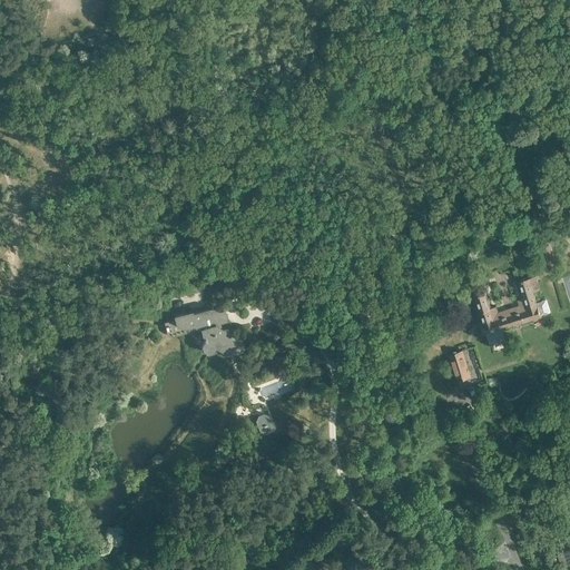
[(482,321),(479,322),(482,334),(485,333),(490,345),(505,340),(502,328),(541,316),(541,315),(550,313),(547,300),(537,303),(533,292),(540,290),(536,276),(524,279),(524,278),(521,279),(522,281),(518,282),(523,297),(517,300),(519,305),(498,312),(495,306),(490,308),(485,292),(473,295),(482,321)]
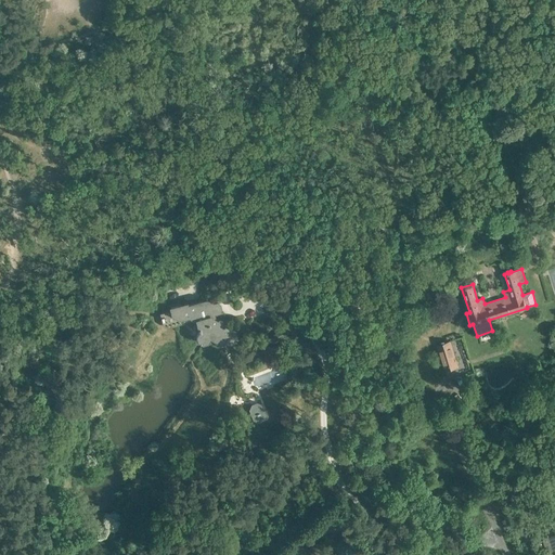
[(201,301),(188,305),(188,302),(169,307),(170,311),(159,314),(163,326),(168,328),(184,324),(185,324),(195,322),(198,333),(196,336),(197,339),(197,340),(197,341),(203,345),(208,343),(210,338),(219,344),(237,339),(235,332),(216,321),(215,314),(219,306),(209,300),(208,300),(206,300),(205,300),(201,301)]
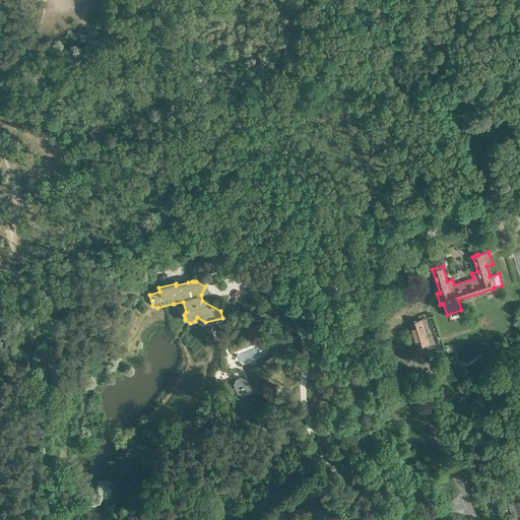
[(324,290),(328,302),(343,298),(338,286),(324,290)]
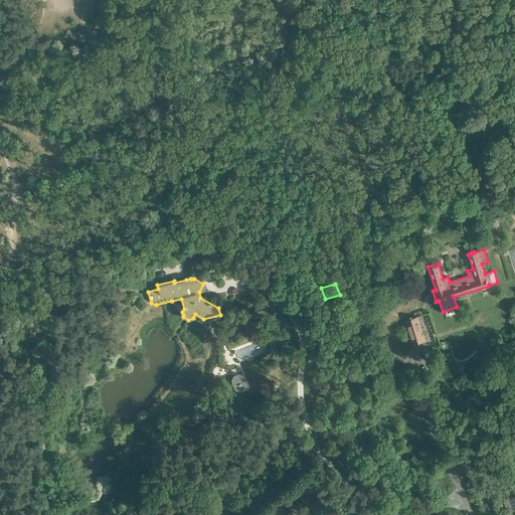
[(384,300),(387,306),(405,298),(401,292),(384,300)]
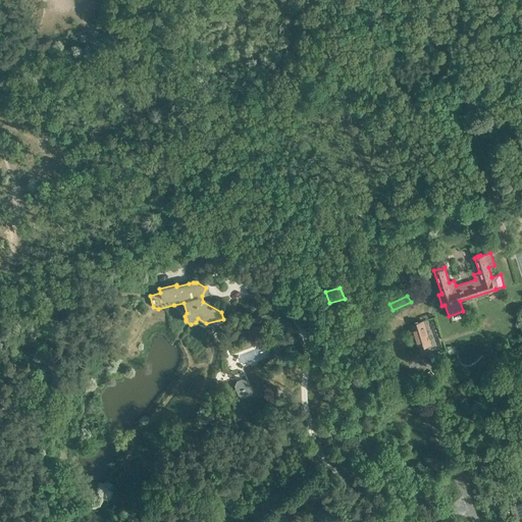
[(411,324),(418,348),(430,345),(422,321),(411,324)]
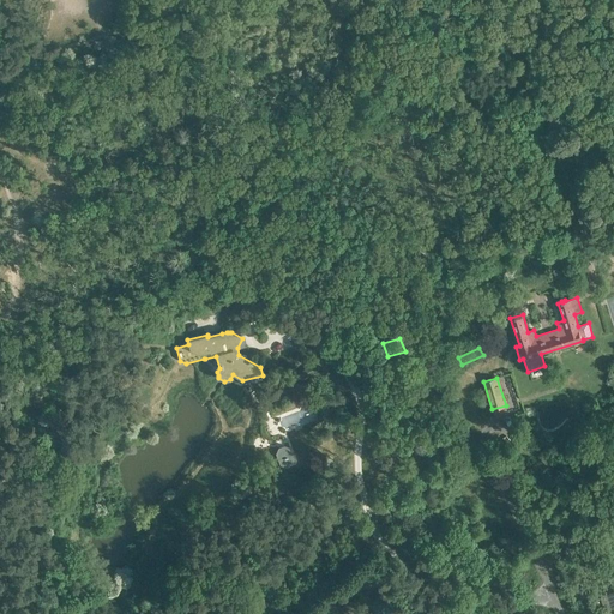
[(275,453),(280,465),(286,468),(293,465),(295,459),(290,447),(284,445),(278,447),(275,453)]
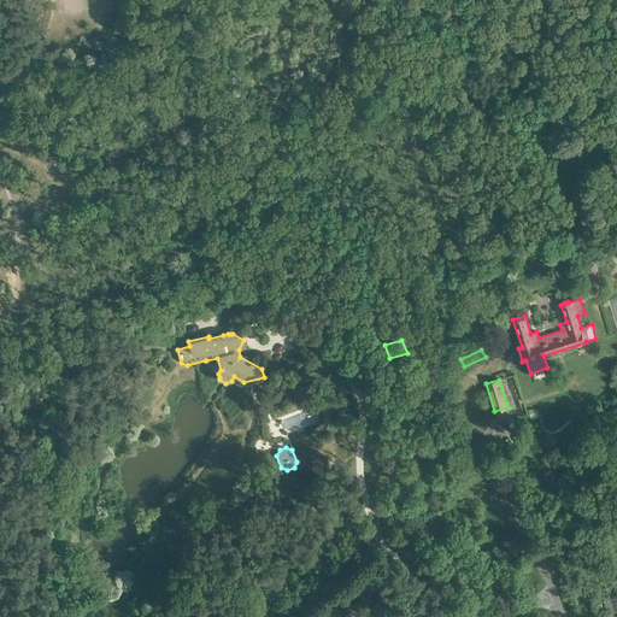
[(616,594),(604,600),(609,613),(616,610),(616,594)]
